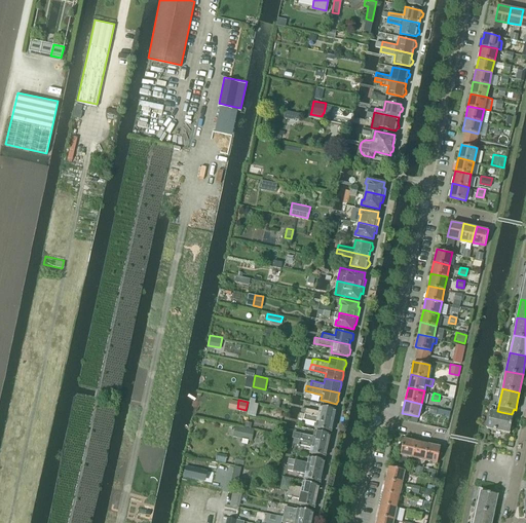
[(258,403),(255,402),(249,401),(247,413),(256,415),(258,403)]
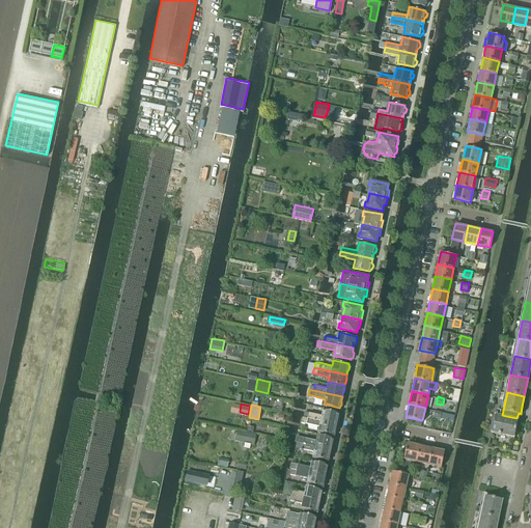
[(303,415),(336,423),(337,419),(338,417),(339,414),(338,413),(338,412),(323,408),(322,414),(309,411),(304,410),(303,415)]
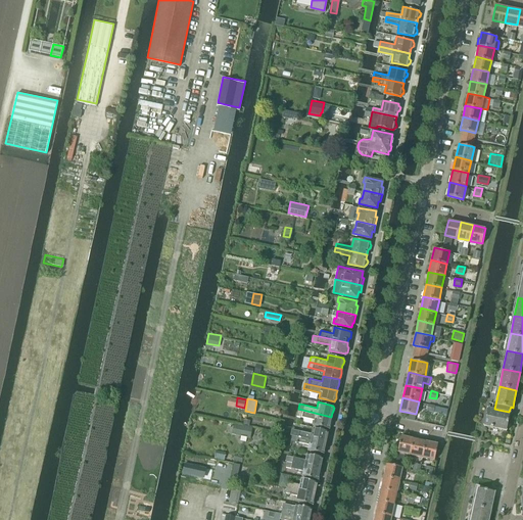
[(447,408),(434,405),(428,403),(426,410),(433,411),(433,413),(445,416),(447,408)]
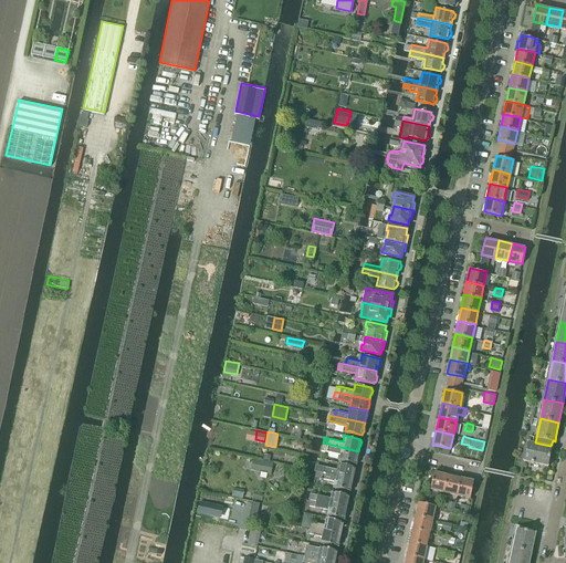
[(527,441),(524,460),(535,462),(540,444),(535,442),(528,441),(527,441)]
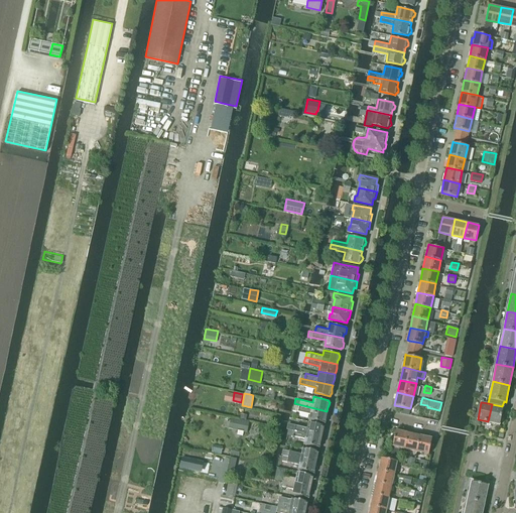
[(308,418),(325,421),(325,420),(326,419),(327,415),(326,414),(327,411),(294,403),(294,404),(293,403),(292,409),(297,410),(309,413),(308,418)]
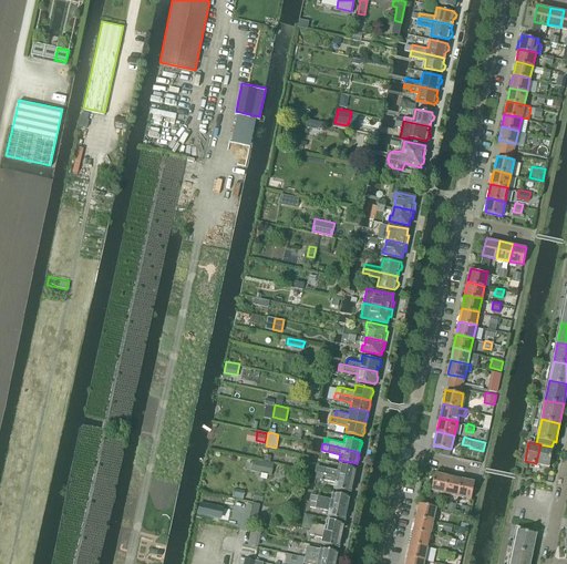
[(540,444),(536,463),(549,465),(553,448),(553,447),(552,447),(540,444)]
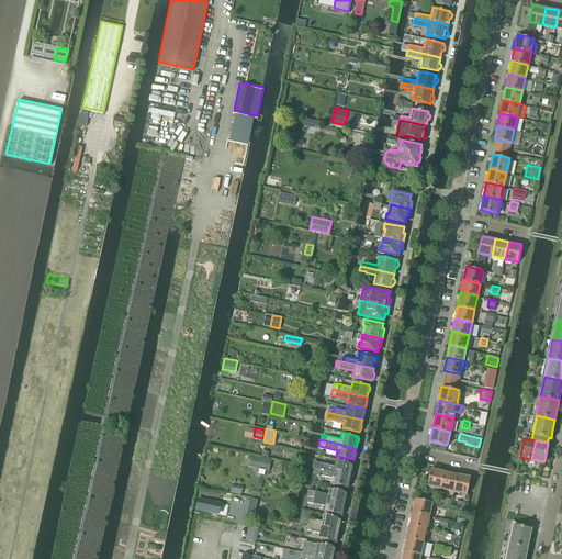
[(269,470),(271,458),(260,456),(258,472),(263,473),(265,469),(269,470)]
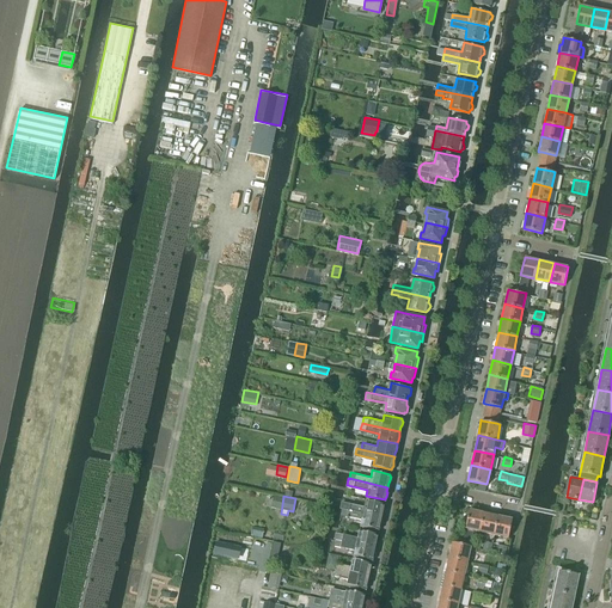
[(341,501),(340,507),(342,508),(343,508),(348,509),(381,516),(383,511),(384,510),(384,507),(384,505),(384,503),(366,499),(365,505),(349,502),(344,502),(342,501),(341,501)]
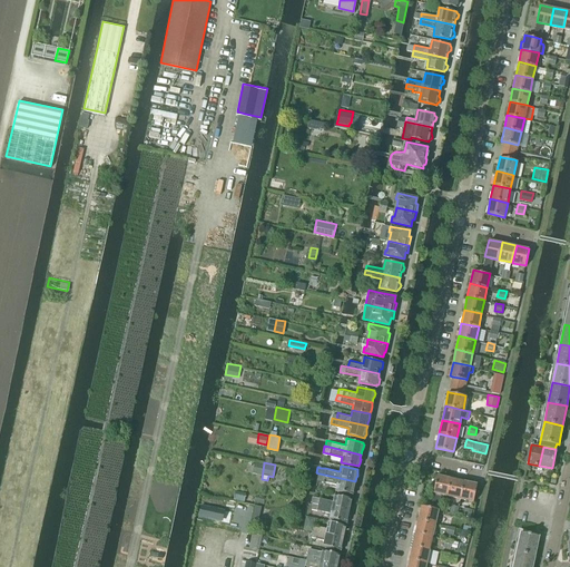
[(318,473),(317,479),(318,479),(336,484),(335,489),(353,494),(353,491),(354,490),(355,487),(354,485),(355,481),(324,475),(320,473),(318,473)]
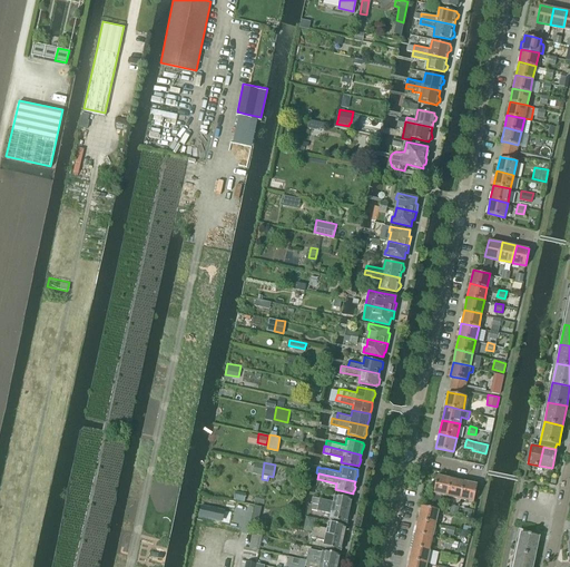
[(436,475),(433,491),(441,492),(446,495),(451,477),(436,475)]
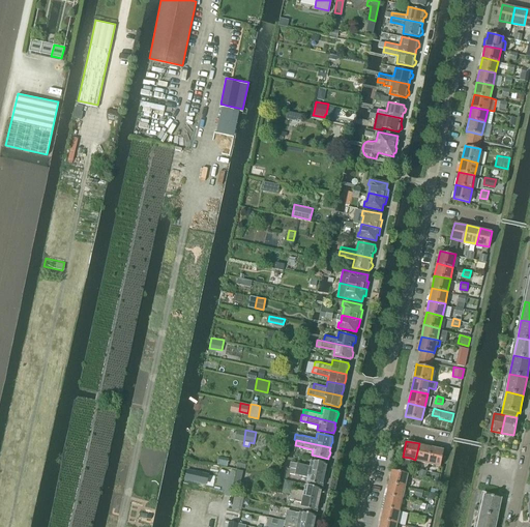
[(419,443),(415,460),(428,462),(431,446),(419,443)]
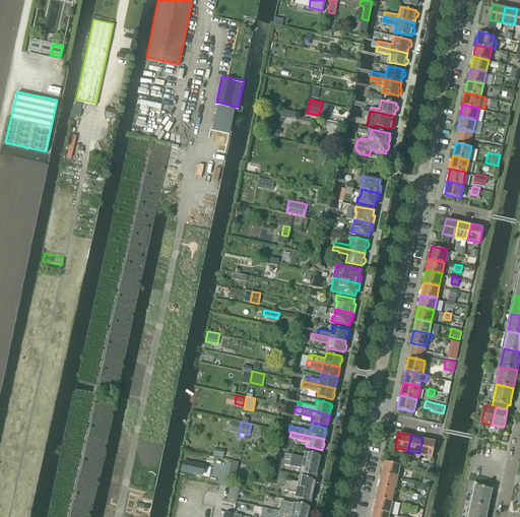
[(423,438),(419,453),(432,456),(436,441),(423,438)]
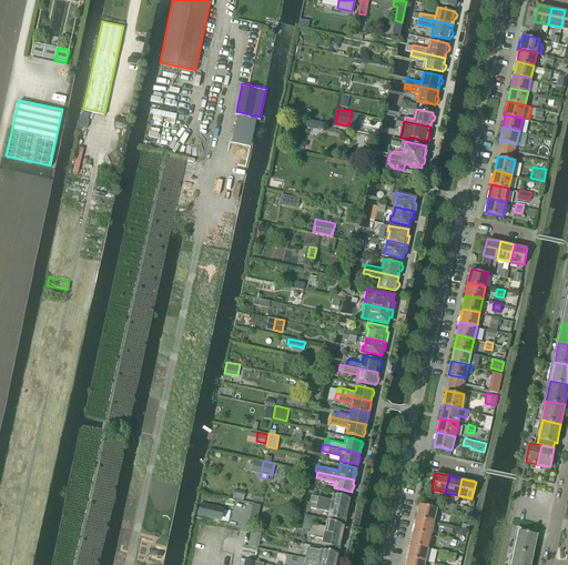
[(311,493),(310,500),(312,500),(313,500),(317,501),(317,502),(347,508),(348,504),(350,503),(351,500),(350,497),(351,496),(333,492),(332,498),(318,495),(311,493)]
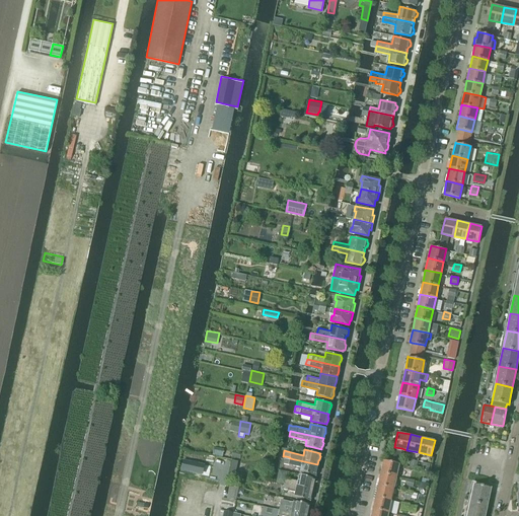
[(285,456),(284,462),(289,463),(301,466),(300,471),(315,474),(315,473),(316,472),(317,468),(317,467),(317,464),(290,458),(290,457),(286,456),(285,456)]
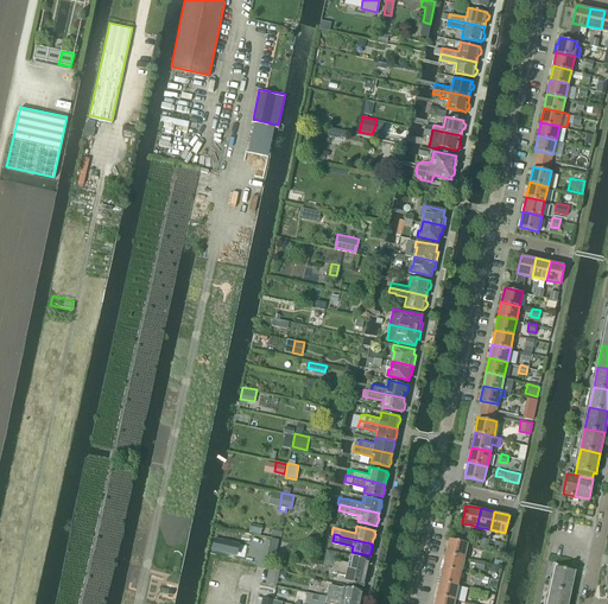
[(214,536),(211,548),(235,553),(238,541),(214,536)]
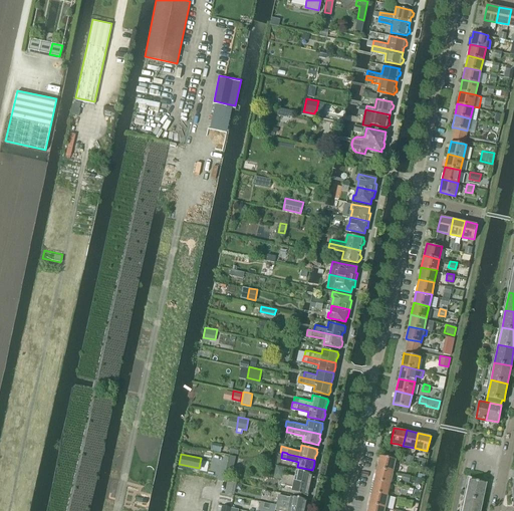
[(379,455),(376,467),(393,470),(395,458),(388,457),(379,455)]
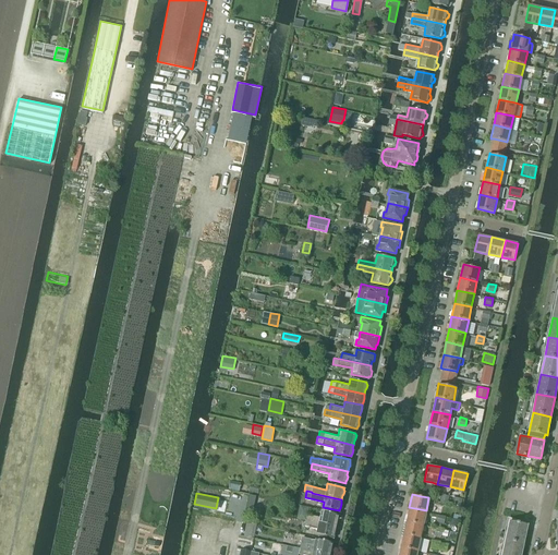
[(300,504),(296,516),(301,517),(305,518),(307,505),(304,505),(300,504)]
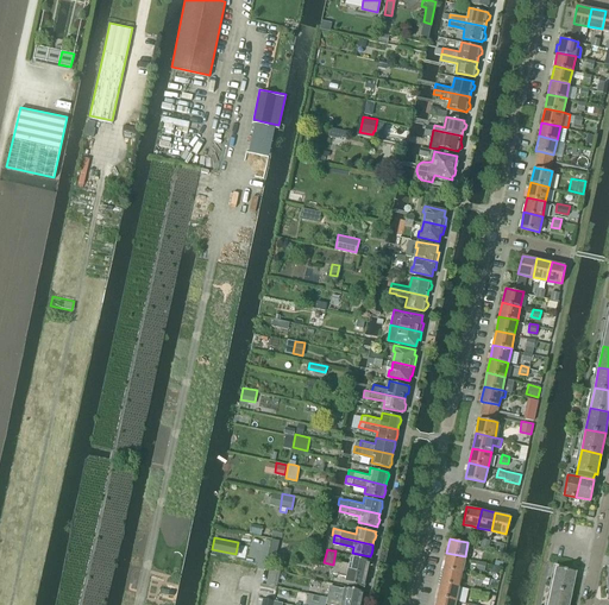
[(446,553),(444,567),(462,571),(465,556),(446,553)]
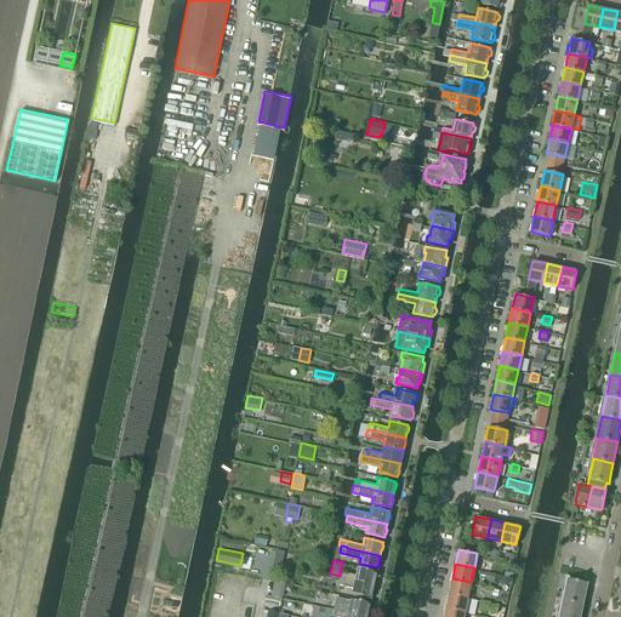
[(342,570),(341,577),(374,584),(375,580),(376,580),(377,575),(376,573),(376,571),(358,567),(357,573),(342,570)]
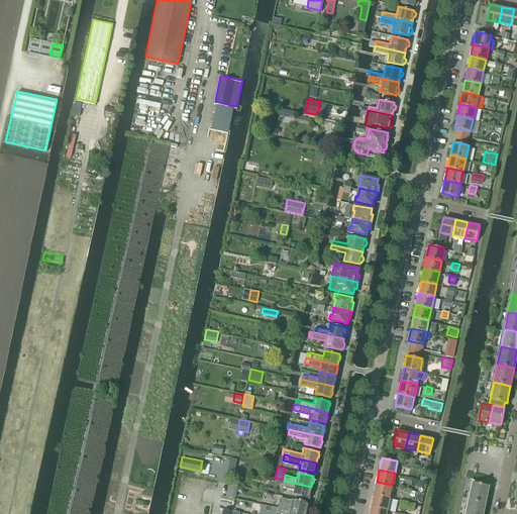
[(293,494),(309,498),(309,496),(310,495),(311,492),(310,490),(311,487),(284,481),(282,487),(295,489),(293,494)]
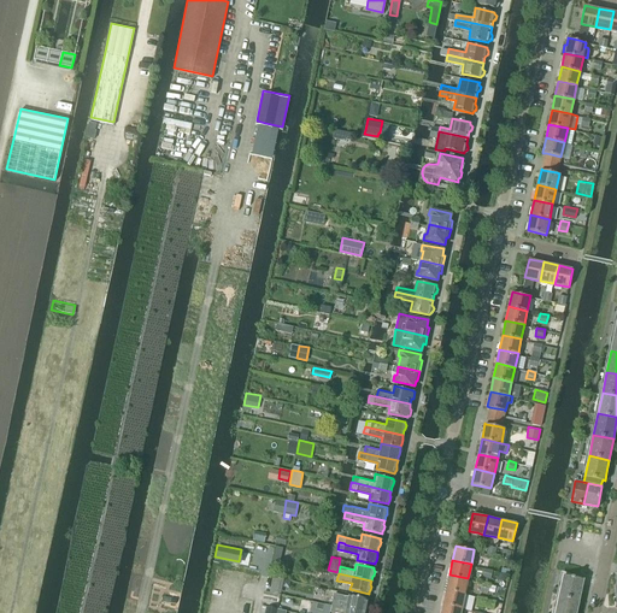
[(450,575),(446,589),(464,593),(468,578),(450,575)]
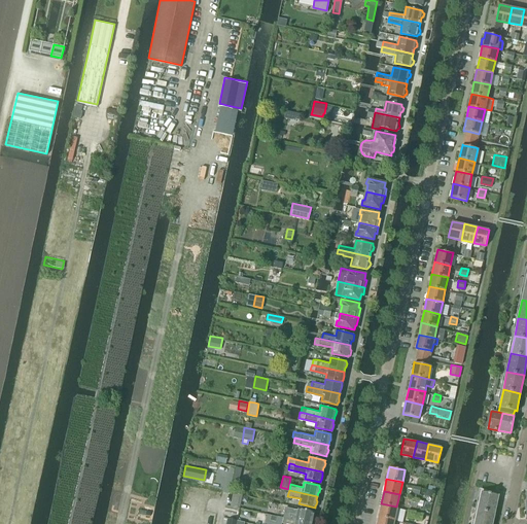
[(480,501),(478,509),(495,512),(498,497),(498,494),(482,491),(480,501)]
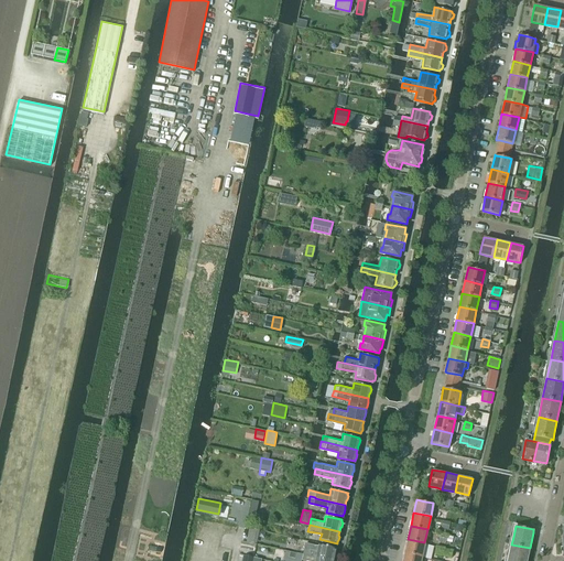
[(408,539),(404,551),(422,556),(424,542),(408,539)]
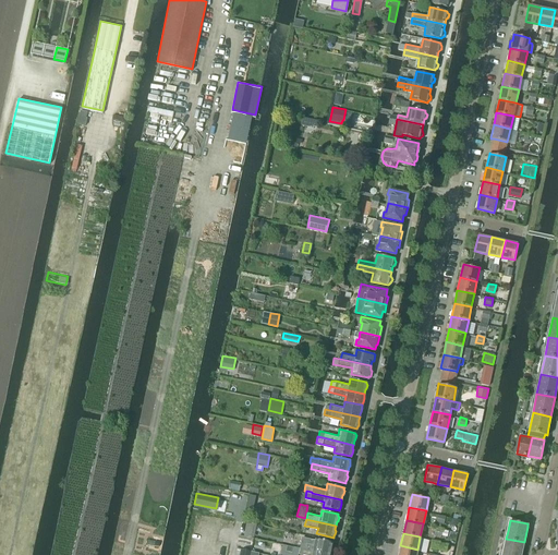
[(294,540),(293,545),(294,545),(330,553),(330,550),(332,547),(332,545),(332,543),(332,542),(316,538),(301,534),(300,541),(296,540),(294,540)]
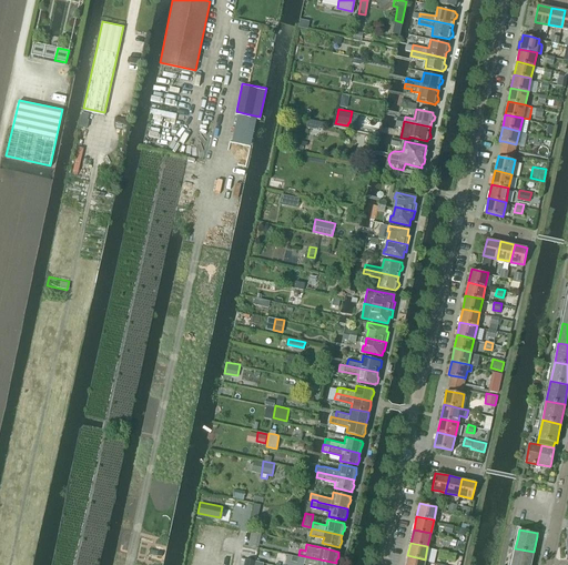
[(438,556),(446,558),(447,557),(454,560),(456,553),(440,548),(438,556)]
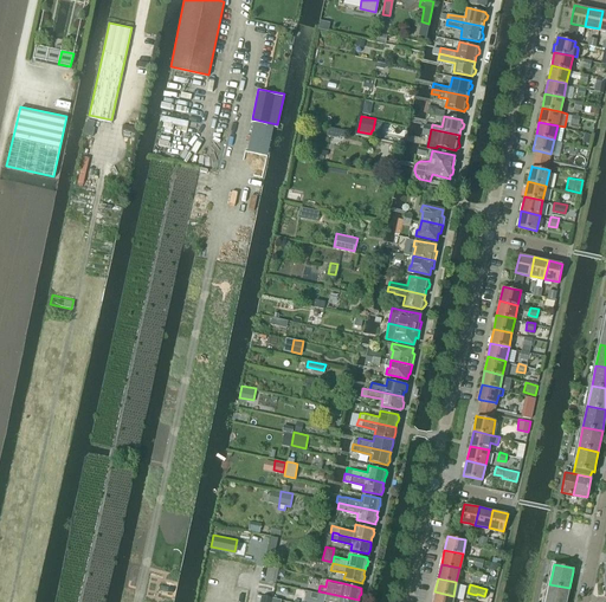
[(549,584),(545,601),(566,601),(569,588),(549,584)]
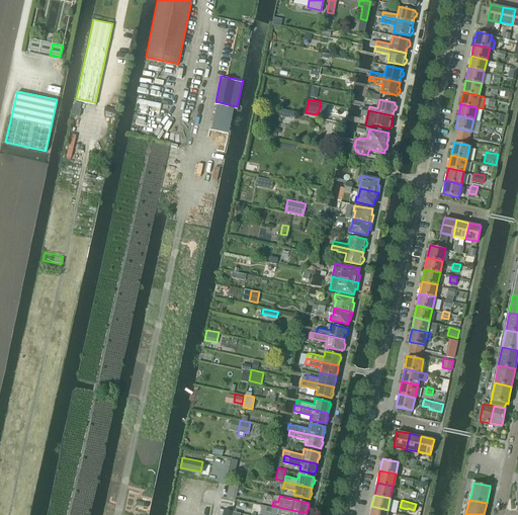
[(272,506),(269,514),(276,514),(277,513),(286,514),(306,514),(307,513),(273,506),(272,506)]
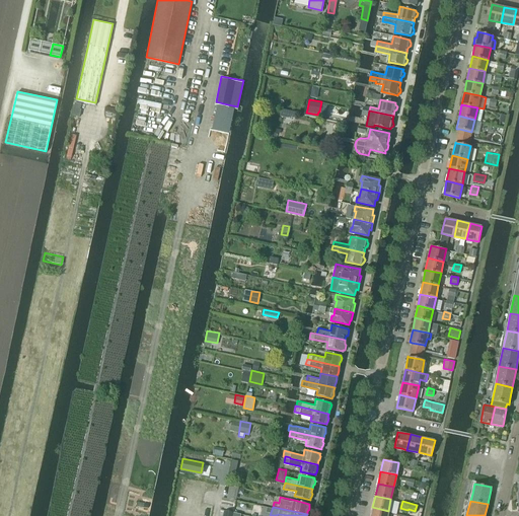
[(372,507),(370,515),(386,515),(388,511),(372,507)]
